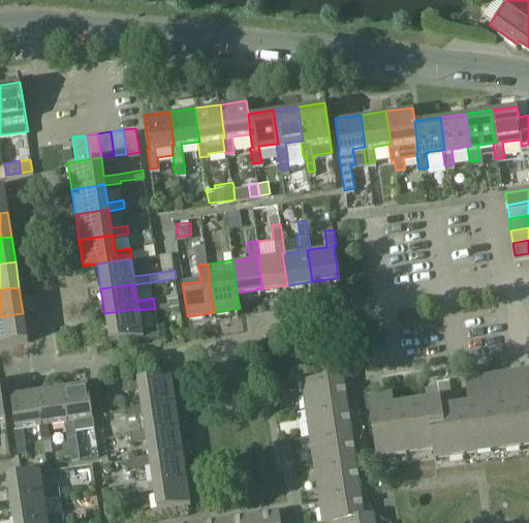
[(141,326),(137,310),(138,308),(104,313),(107,339),(142,334),(142,335),(158,333),(156,322),(141,326)]
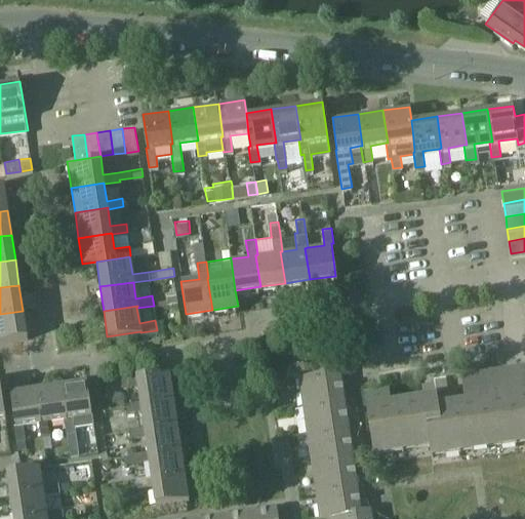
[(0,341),(27,336),(27,335),(23,311),(0,314),(0,341)]
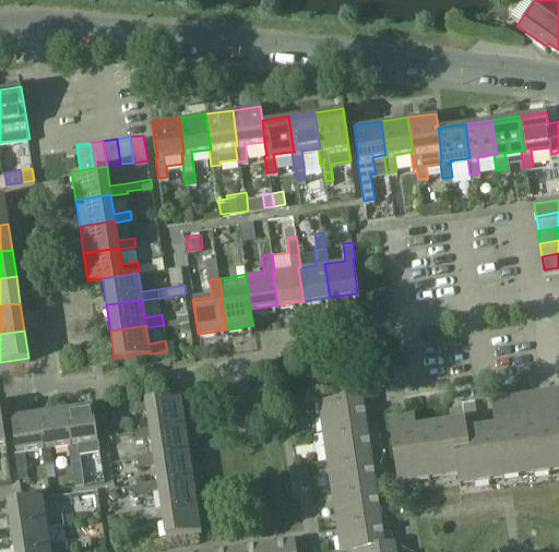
[(466,426),(465,418),(416,426),(415,412),(388,417),(397,481),(458,471),(459,482),(558,466),(558,384),(491,395),(496,421),(466,426)]
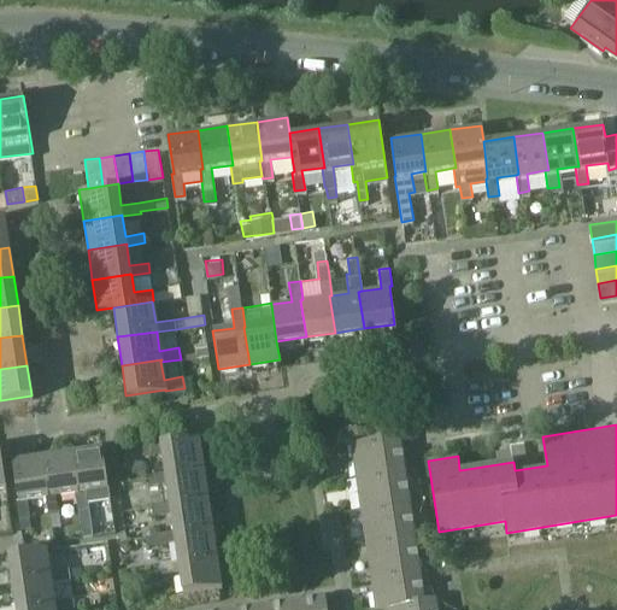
[(352,440),(357,473),(405,467),(400,433),(352,440)]
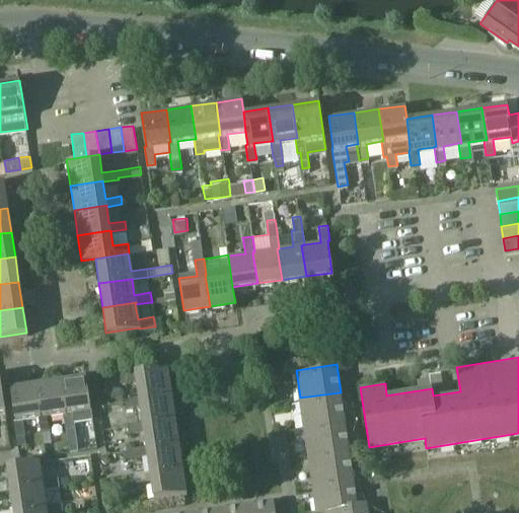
[(138,378),(140,393),(140,394),(172,390),(169,365),(136,370),(136,367),(121,369),(122,380),(138,378)]
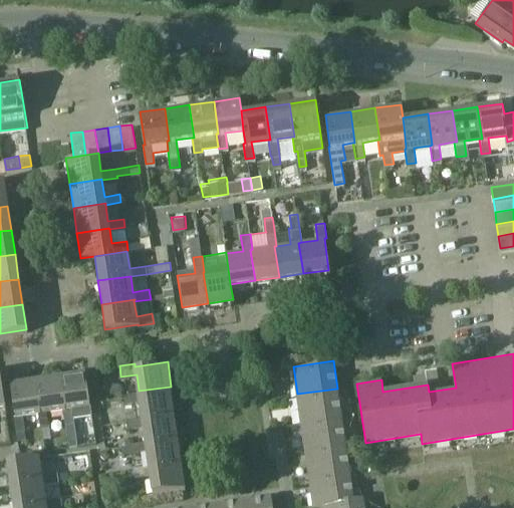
[(436,365),(425,366),(427,381),(438,378),(436,365)]
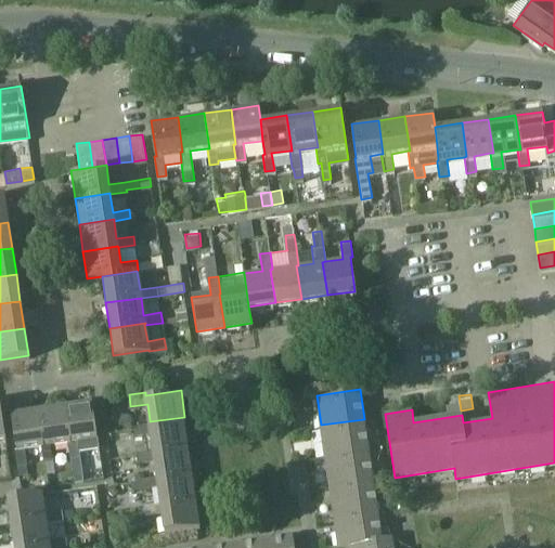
[(91,400),(63,404),(68,439),(66,440),(69,455),(71,455),(79,454),(78,448),(99,445),(97,435),(91,400)]
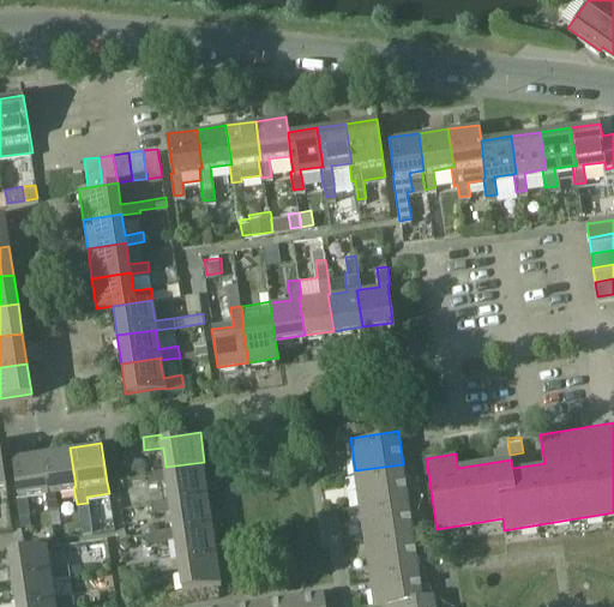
[(70,448),(40,452),(46,491),(44,491),(48,509),(49,509),(52,522),(60,520),(55,490),(73,487),(76,486),(70,448)]
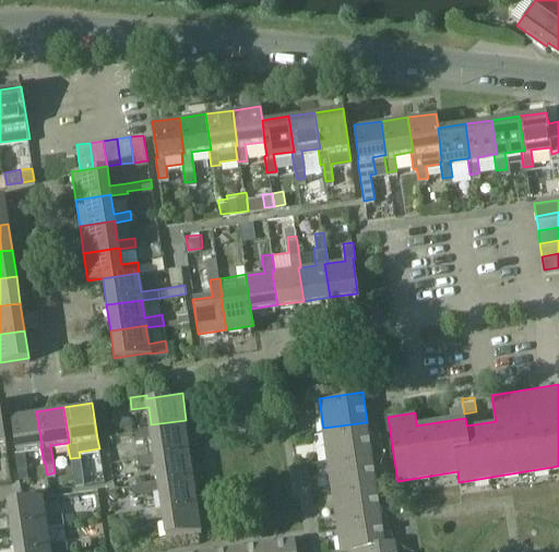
[(10,416),(9,416),(15,451),(14,451),(16,467),(18,466),(20,477),(27,476),(23,450),(40,446),(42,446),(36,411),(10,416)]
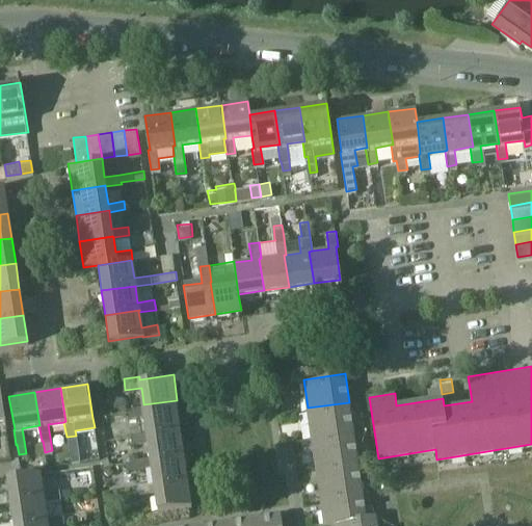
[(177,400),(143,404),(143,403),(128,405),(129,408),(130,415),(145,413),(148,428),(148,430),(181,425),(177,400)]
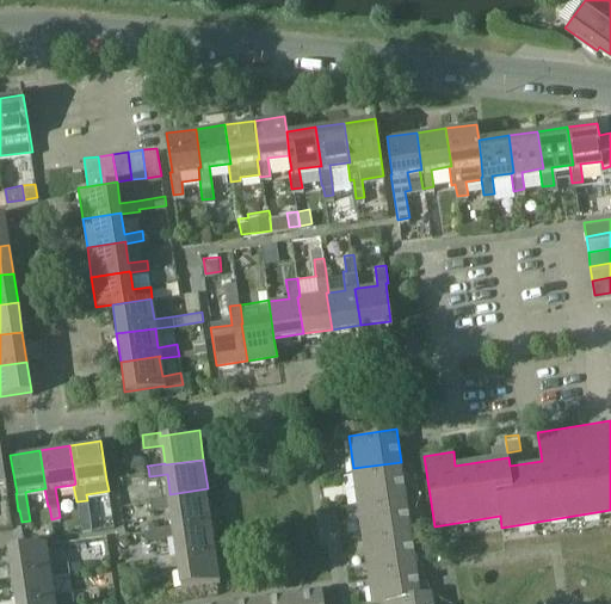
[(406,494),(401,462),(353,468),(358,501),(406,494)]
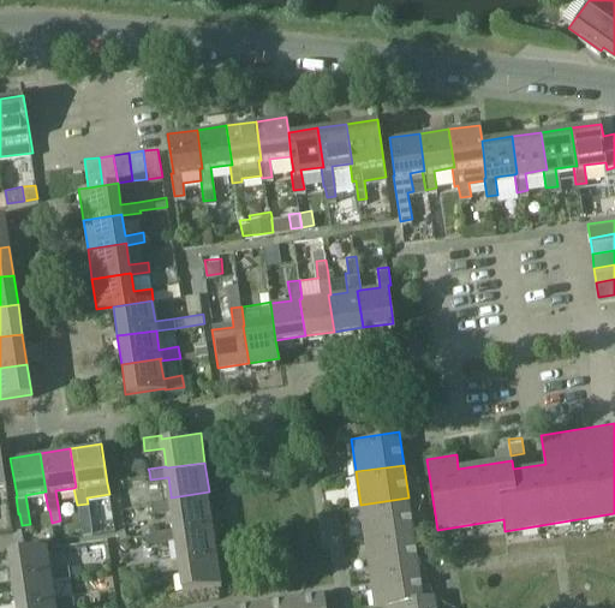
[(173,506),(175,525),(175,526),(214,522),(209,492),(171,498),(171,495),(153,499),(155,510),(173,506)]
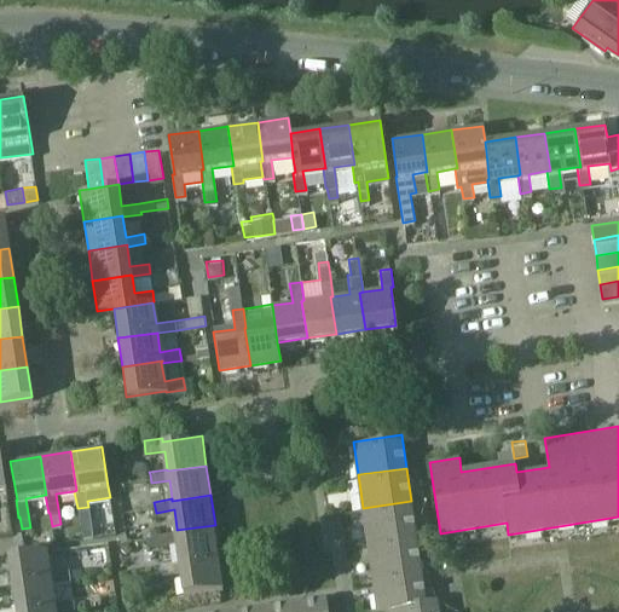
[(368,541),(416,533),(411,501),(363,508),(368,541)]
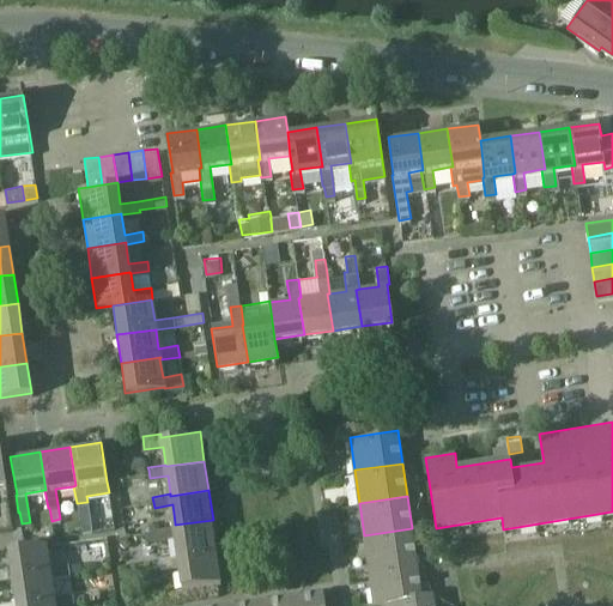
[(87,502),(78,503),(83,528),(91,527),(87,502)]
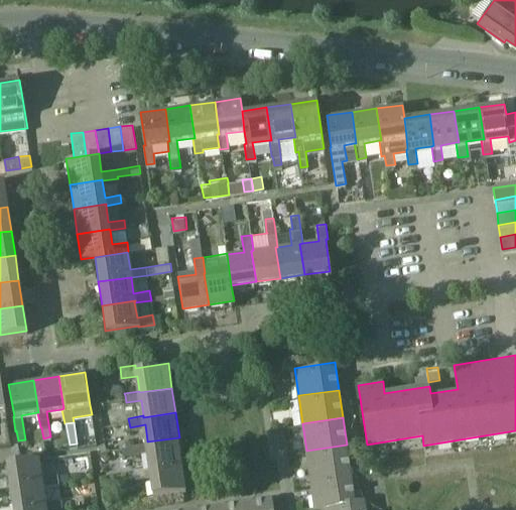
[(149,450),(151,465),(151,467),(183,463),(179,437),(147,441),(147,440),(132,442),(133,452),(149,450)]
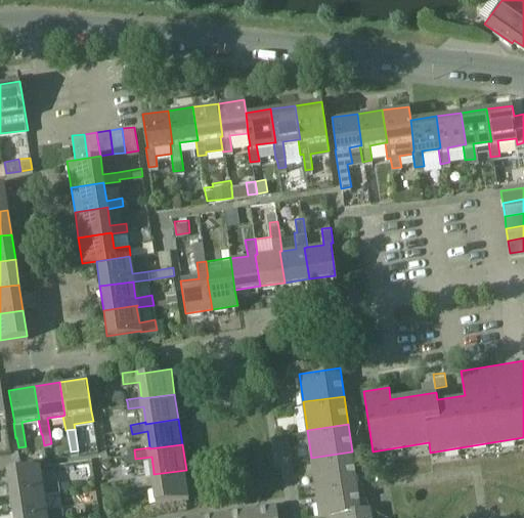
[(356,479),(352,451),(311,458),(315,485),(356,479)]
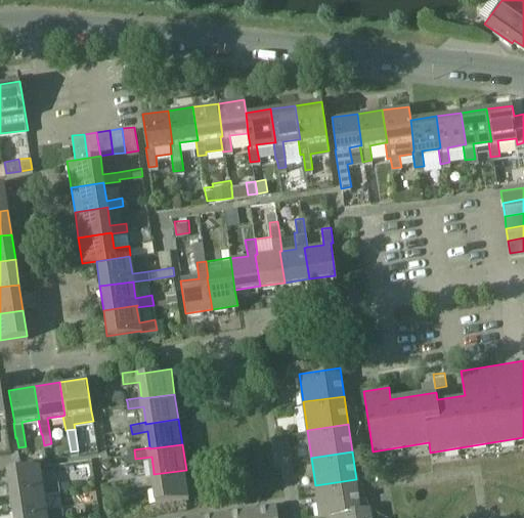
[(41,463),(6,468),(10,493),(45,488),(45,491),(59,488),(58,479),(44,482),(41,463)]
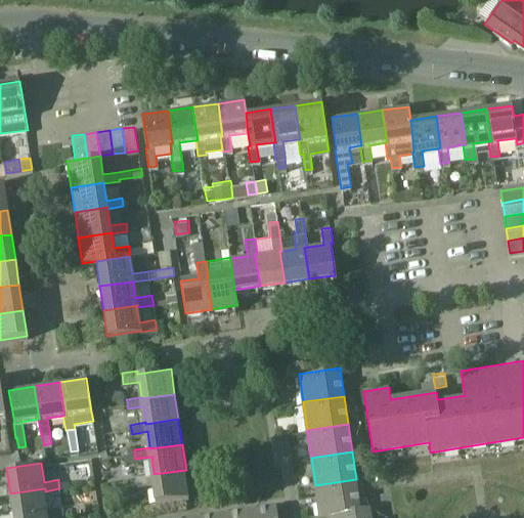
[(190,497),(186,470),(154,474),(154,472),(138,475),(139,484),(155,482),(158,501),(190,497)]
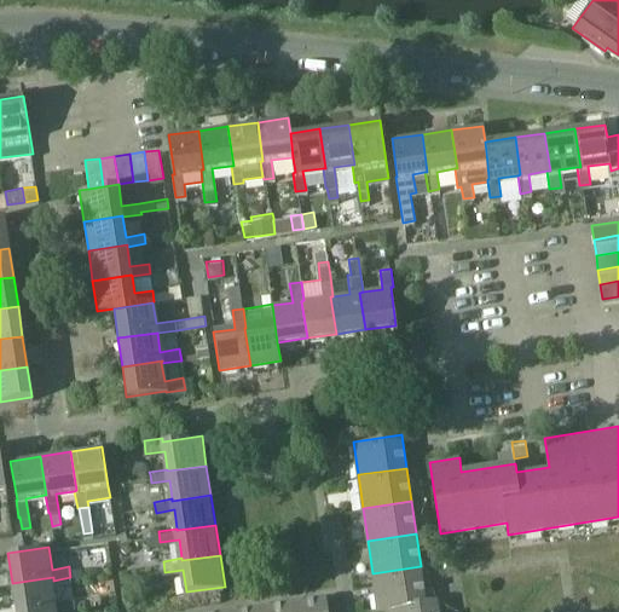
[(438,598),(426,599),(421,566),(372,573),(379,608),(389,607),(389,605),(438,598)]
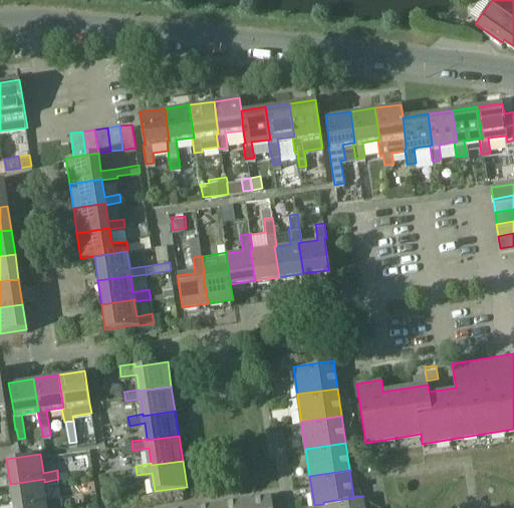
[(46,497),(44,482),(44,479),(10,484),(13,507),(20,507),(47,504),(48,506),(62,504),(61,495),(46,497)]
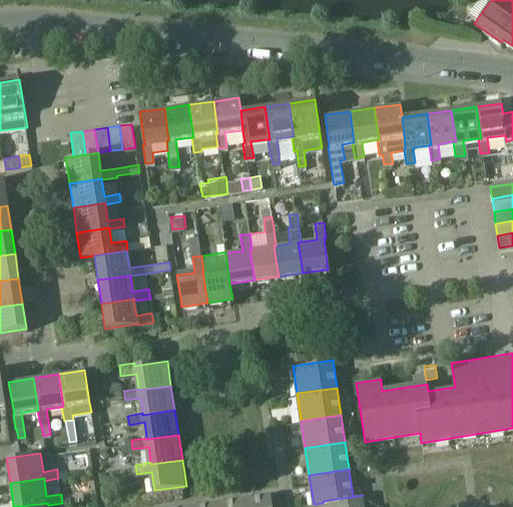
[(95,489),(84,491),(85,498),(96,496),(97,496),(96,489),(95,489)]
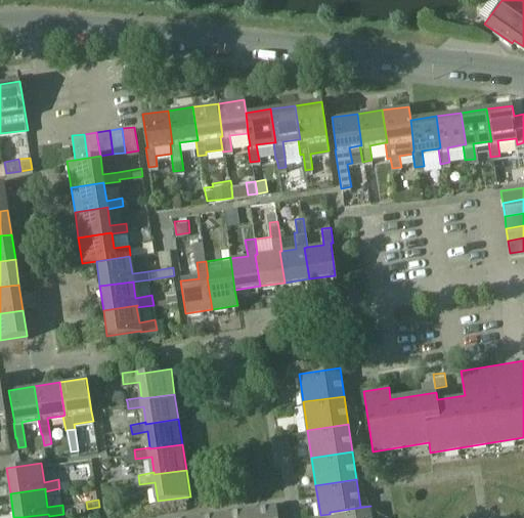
[(279,517),(277,503),(249,507),(250,517),(279,517)]
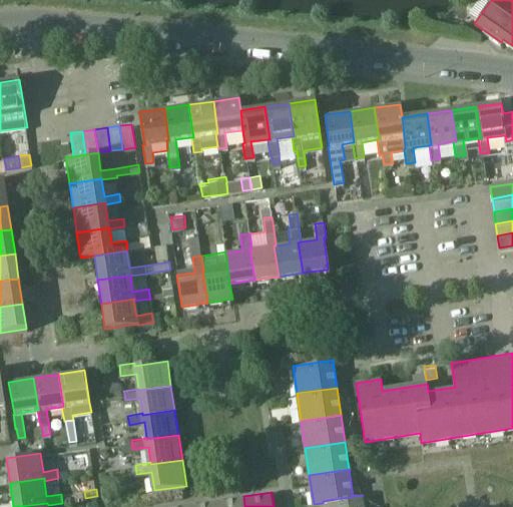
[(365,506),(363,495),(323,501),(323,503),(323,506),(365,506)]
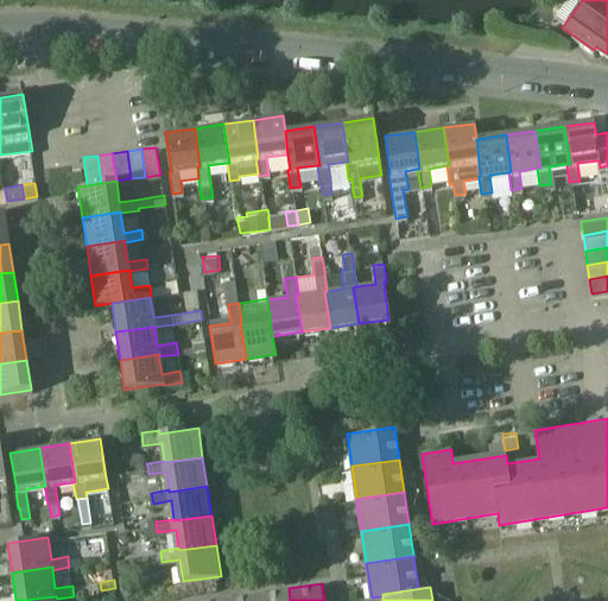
[(290,600),(289,588),(255,593),(257,600),(290,600)]
